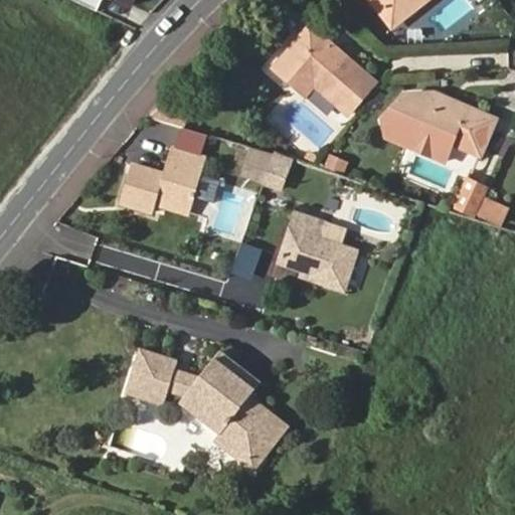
[(64,0),(92,13),(97,0),(107,0),(125,9),(129,0),(64,0)]
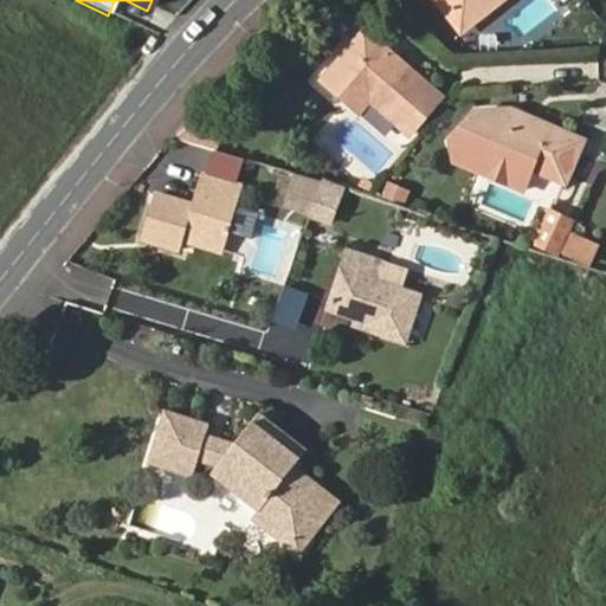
[(438,0),(464,32),(503,0),(438,0)]
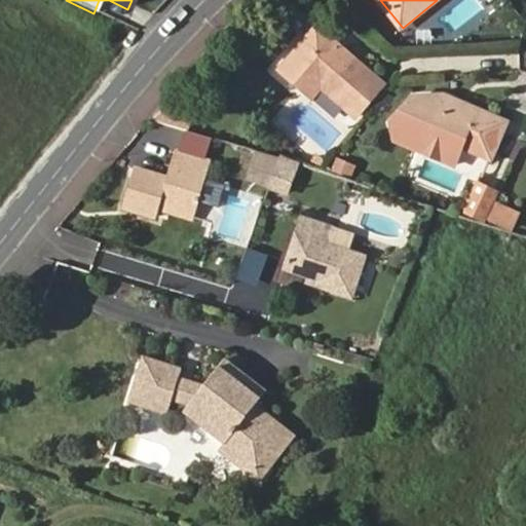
[(311,78),(321,87),(346,109),(375,76),(318,27),(280,70),(302,88),(311,78)]
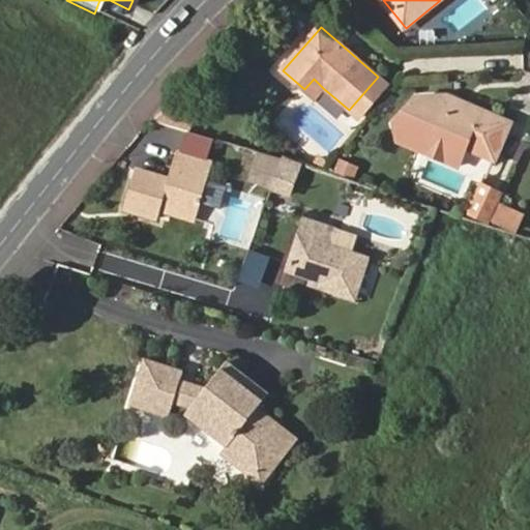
[(315,98),(323,88),(314,79),(304,89),(315,98)]
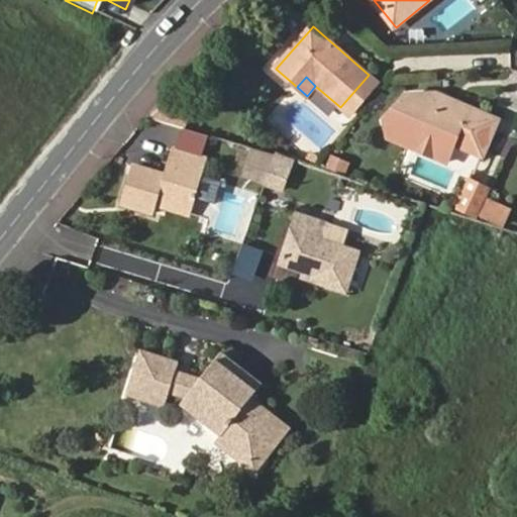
[(420,129),(449,141),(483,156),(499,119),(436,92),(408,94),(387,117),(387,127),(402,134),(420,129)]
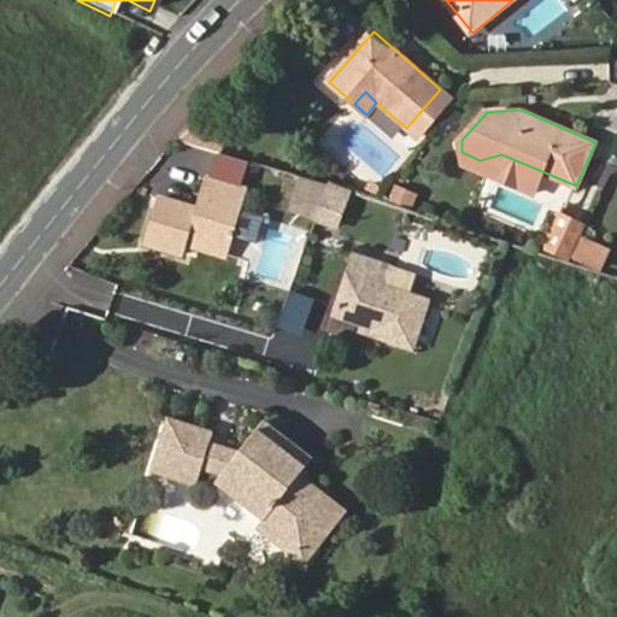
[(528,187),(536,169),(501,154),(480,160),(462,152),(459,158),(475,165),(493,172),(528,187)]
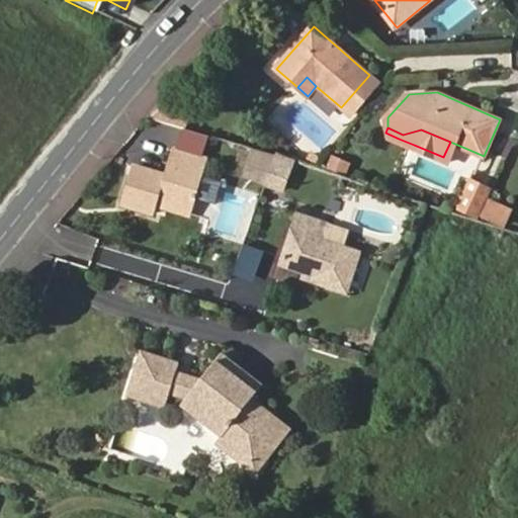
[(157,197),(190,207),(205,158),(171,148),(163,176),(128,166),(117,203),(152,213),(155,205),(157,197)]
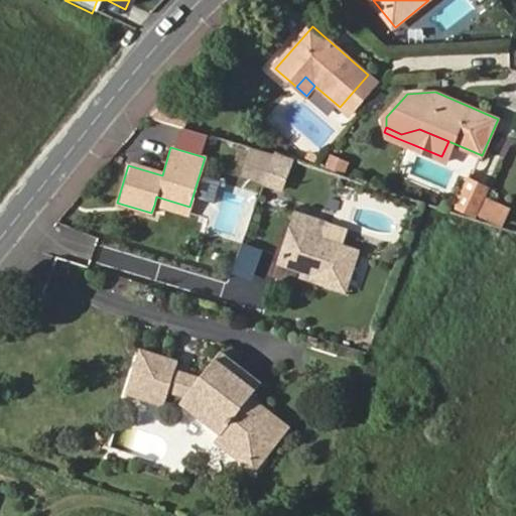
[(268,174),(273,159),(275,155),(253,148),(246,166),(268,174)]
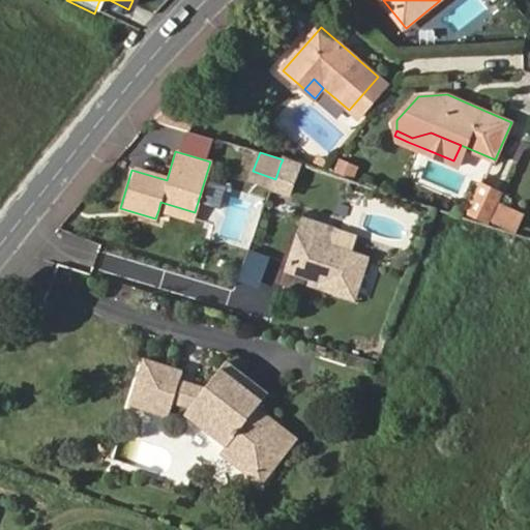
[(483,180),(491,163),(468,152),(461,170),(483,180)]
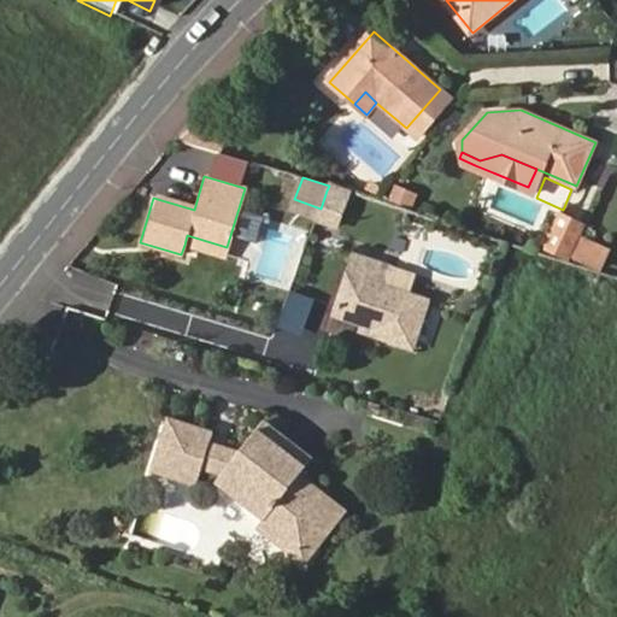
[(413,192),(395,186),(392,199),(410,205),(413,192)]
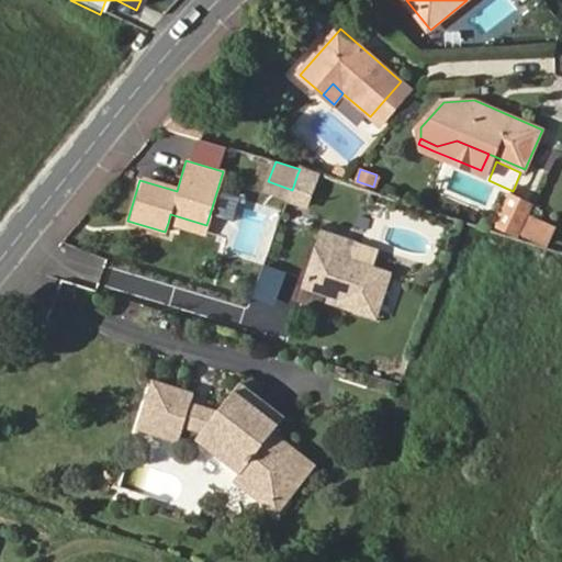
[(292,190),(289,198),(308,203),(315,180),(298,173),(292,190)]
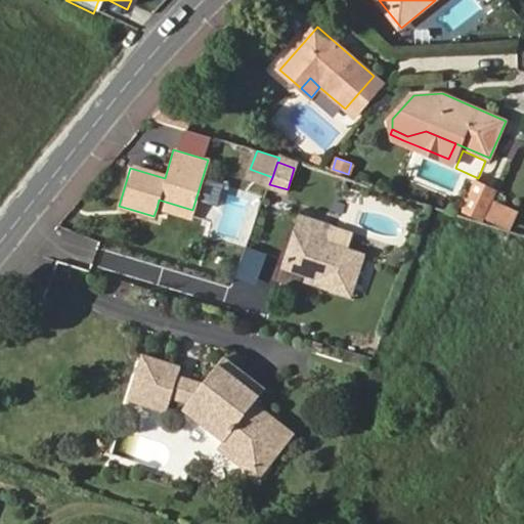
[(482,217),(494,187),(478,180),(465,209),(482,217)]
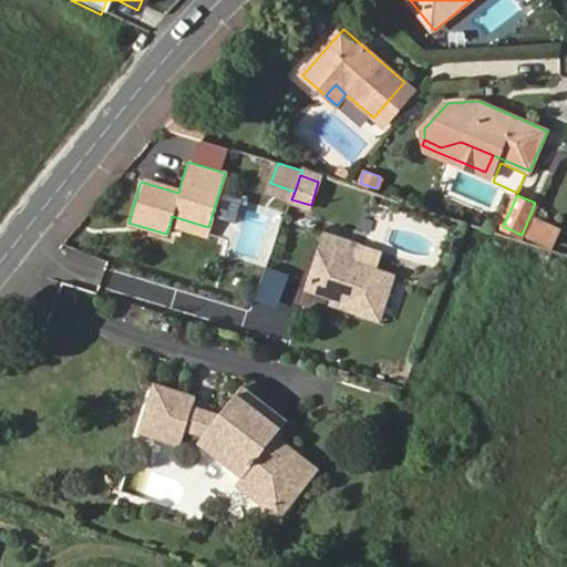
[(205,235),(208,227),(172,216),(169,225),(205,235)]
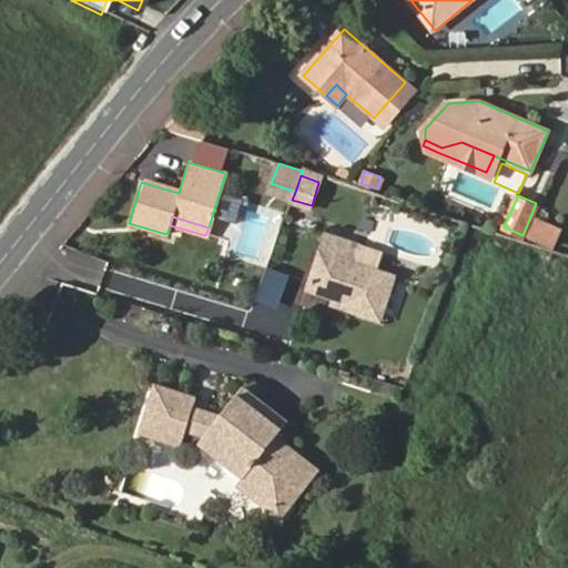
[(557,231),(538,223),(533,236),(551,244),(557,231)]
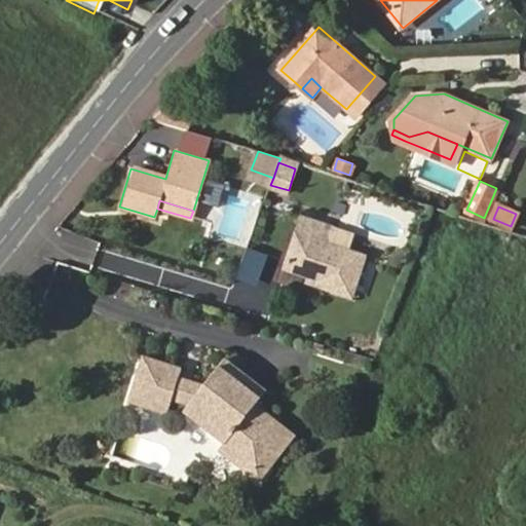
[(317,272),(315,277),(350,290),(366,251),(348,243),(327,236),(332,219),(302,209),(285,260),(307,268),(317,272)]
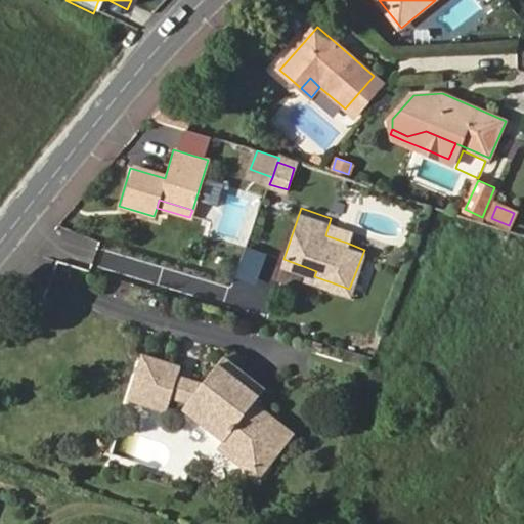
[(353,226),(331,218),(325,235),(347,243),(353,226)]
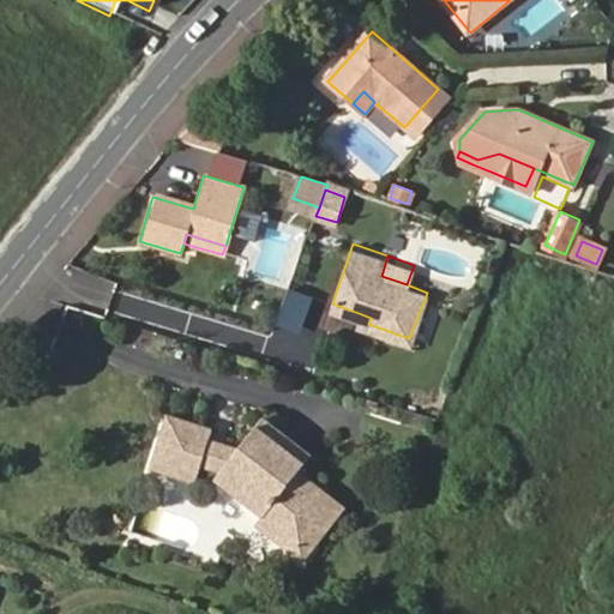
[(356,319),(368,324),(371,318),(359,313),(356,319)]
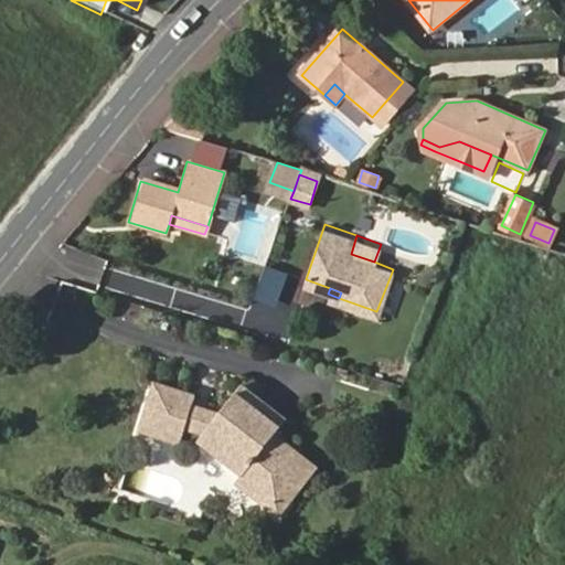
[(149,382),(134,432),(172,444),(176,432),(193,436),(185,445),(230,476),(236,467),(267,489),(256,504),(269,514),(307,461),(262,429),(274,414),(231,383),(210,413),(184,405),(188,394),(149,382)]
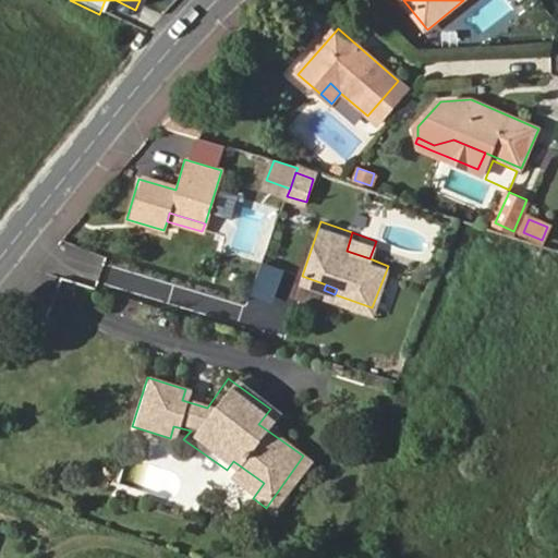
[(221,477),(253,498),(264,483),(233,461),(227,470),(221,477)]
